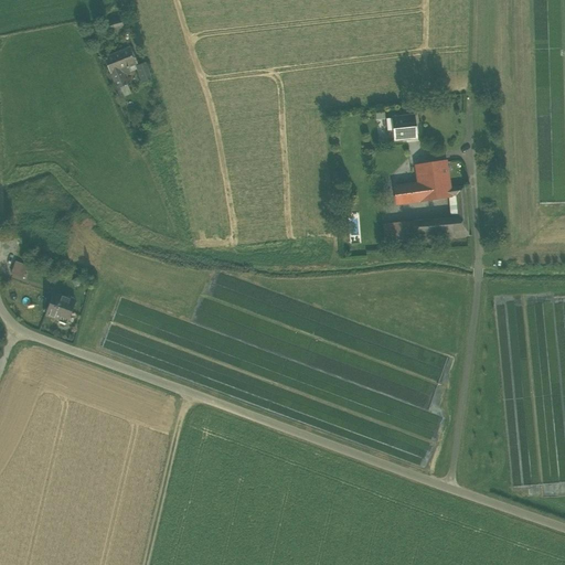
[(106,21),(112,33),(121,30),(116,18),(106,21)]
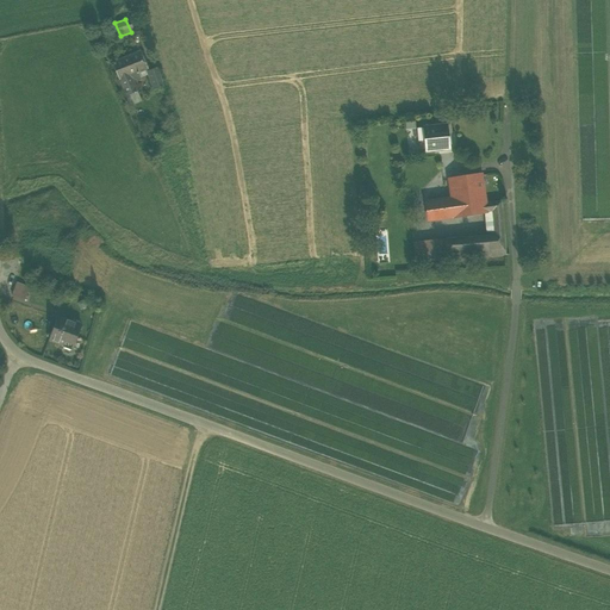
[(112,63),(126,97),(137,92),(132,81),(141,78),(139,73),(148,69),(141,53),(112,63)]
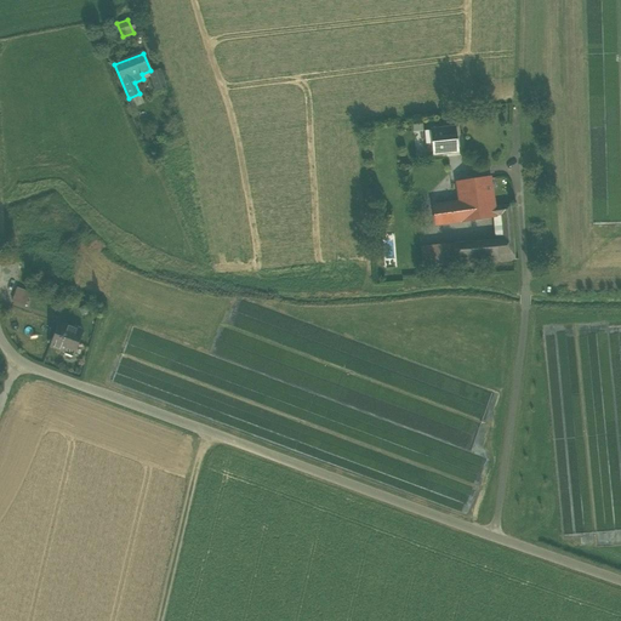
[(151,74),(158,91),(166,87),(160,69),(151,74)]
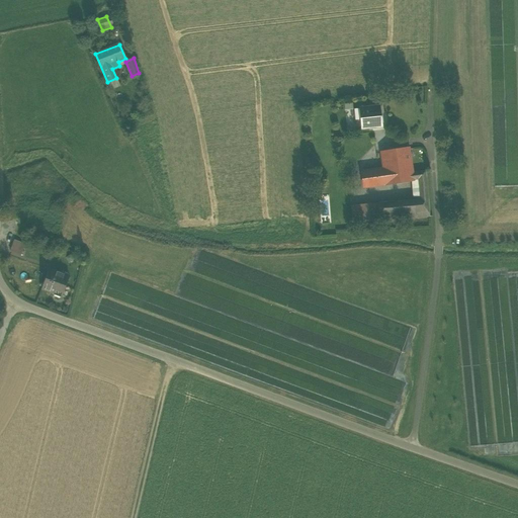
[(120,86),(116,78),(107,82),(110,90),(120,86)]
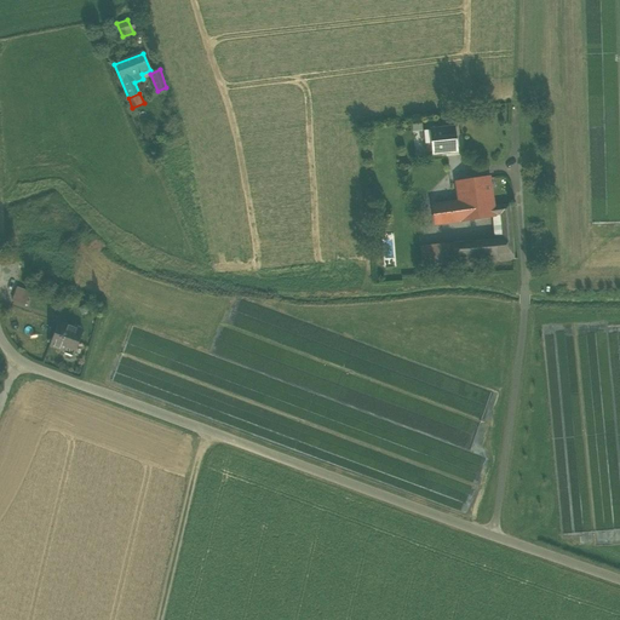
[(431,143),(432,154),(457,151),(454,127),(424,131),(425,143),(431,143)]
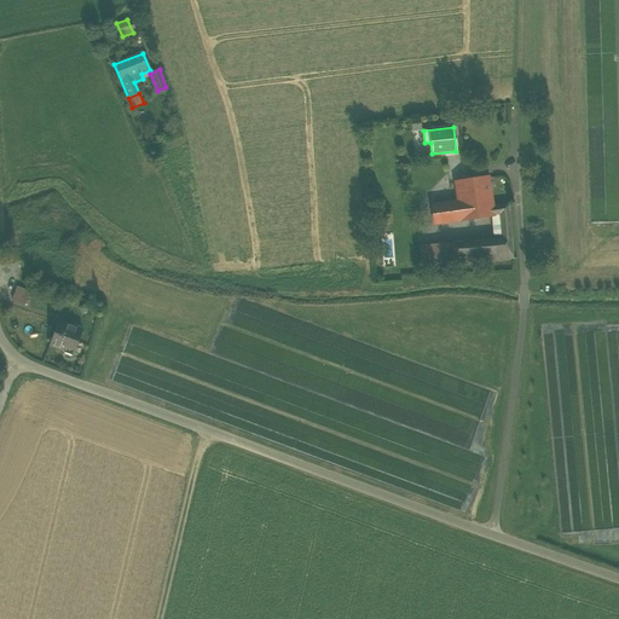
[(456,183),(458,201),(491,197),(489,178),(456,183)]
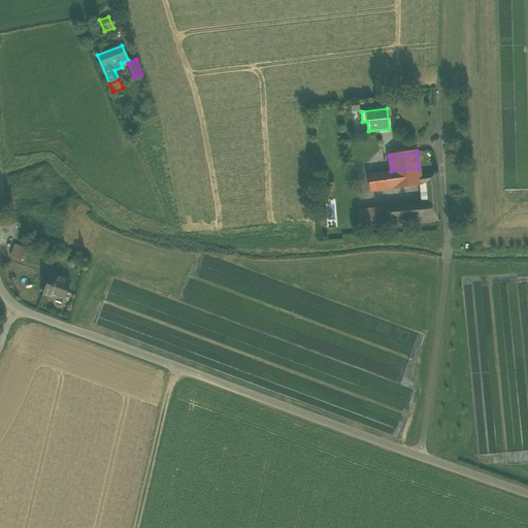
[(420,176),(419,168),(391,171),(369,175),(371,191),(418,184),(426,183),(426,185),(435,186),(434,174),(420,176)]
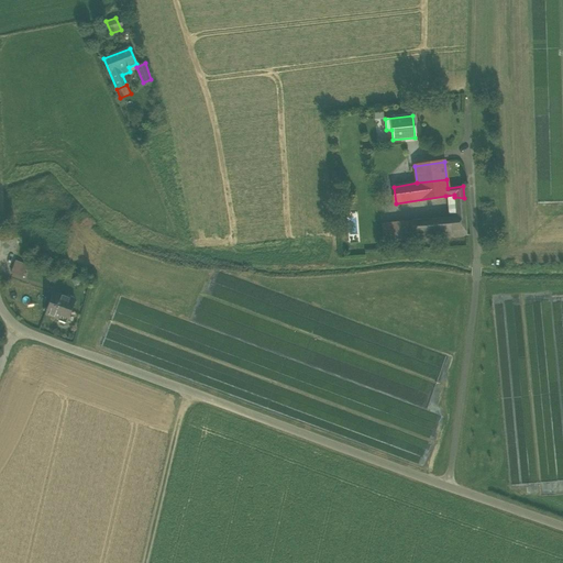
[(445,196),(448,218),(456,217),(455,206),(454,197),(454,195),(445,196)]
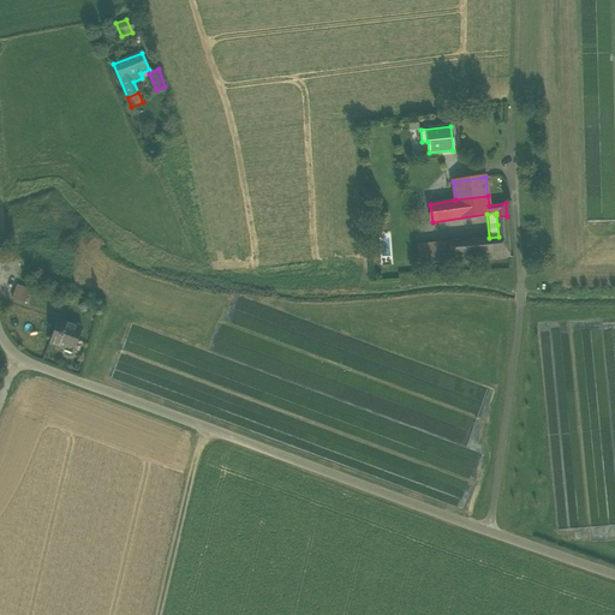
[(449,240),(451,261),(511,257),(507,224),(507,216),(496,215),(497,225),(499,237),(489,238),(449,240)]
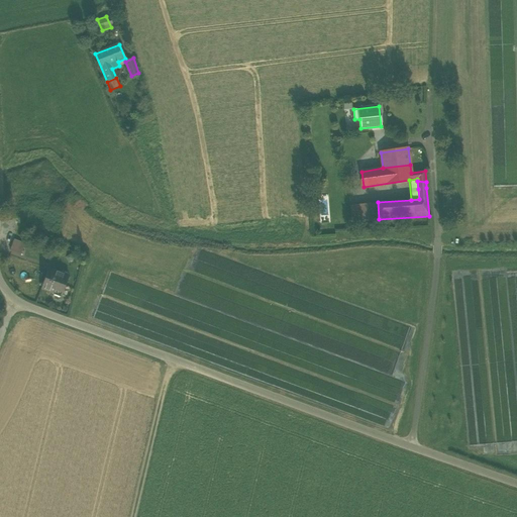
[(349,204),(351,223),(379,221),(379,219),(378,202),(349,204)]
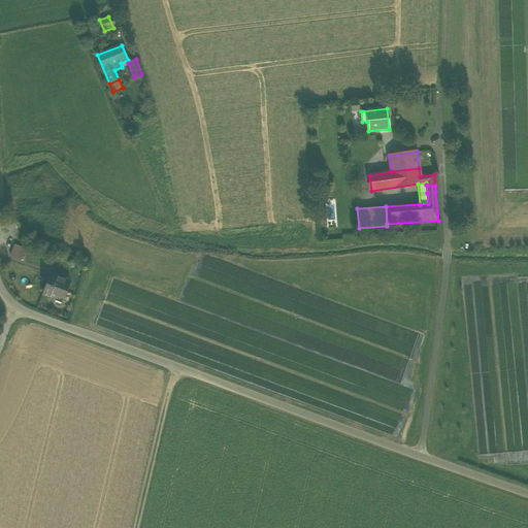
[(10,256),(22,260),(26,249),(14,244),(10,256)]
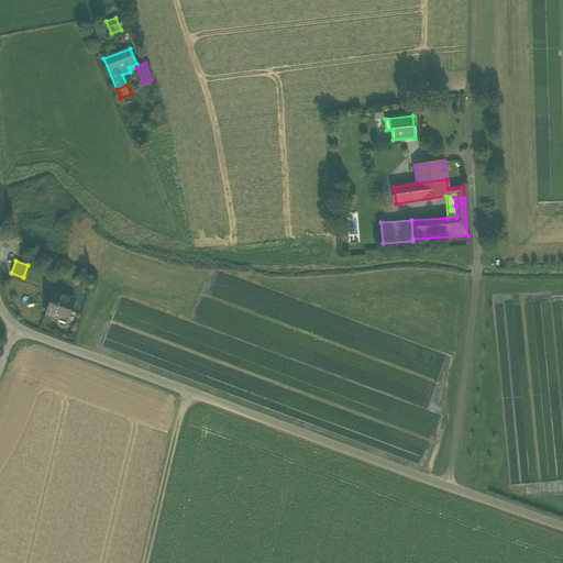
[(59,318),(68,321),(76,300),(53,293),(45,315),(59,319),(59,318)]
